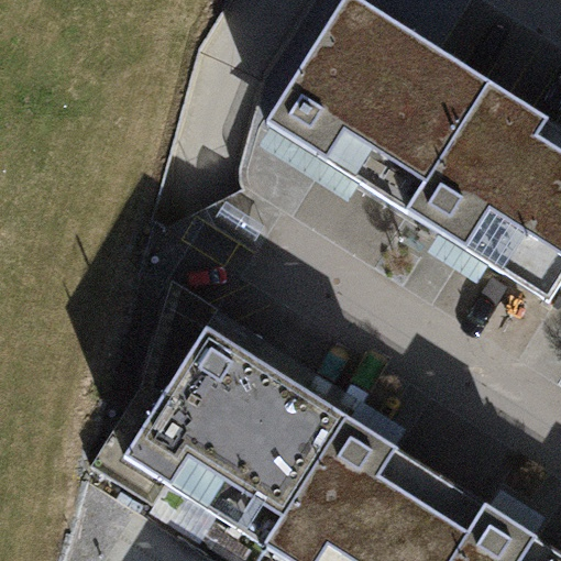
[(483,87),(341,0),(340,0),(262,128),(404,215),(483,87)]
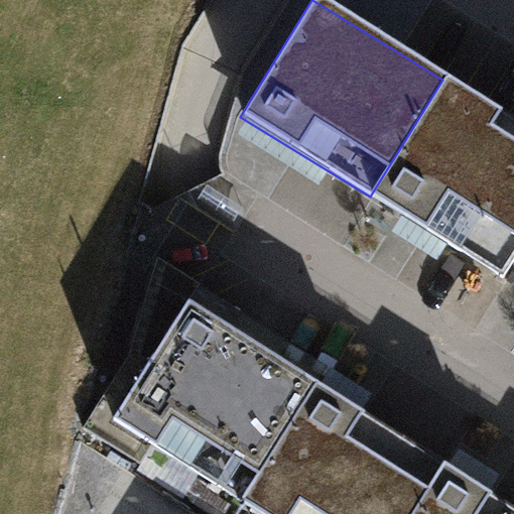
[(513,259),(513,123),(442,80),(370,197),(502,278),(513,259)]
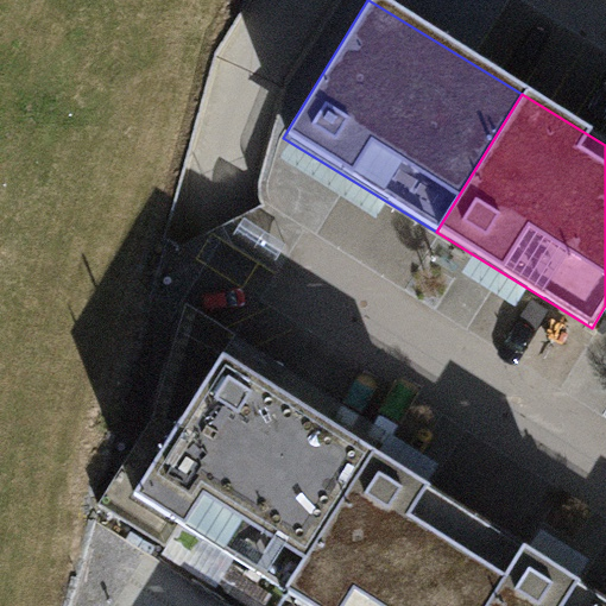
[(283,589),(373,447),(223,353),(133,496),(283,589)]
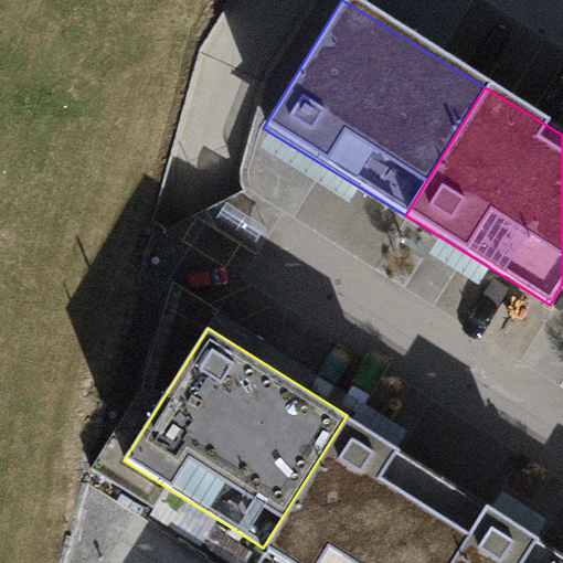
[(450,562),(488,503),(347,415),(263,548),(287,562),(450,562)]
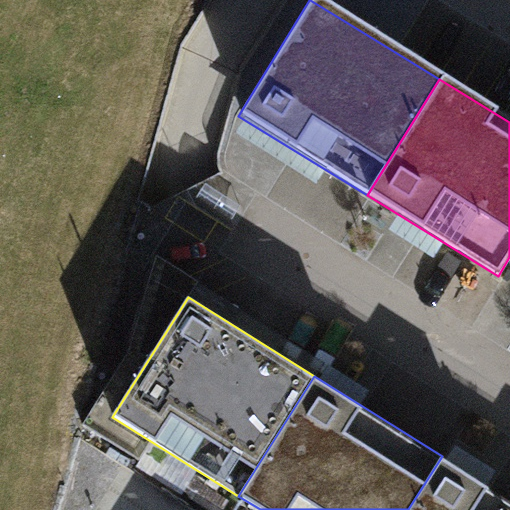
[(509,509),(509,498),(442,456),(408,509),(509,509)]
